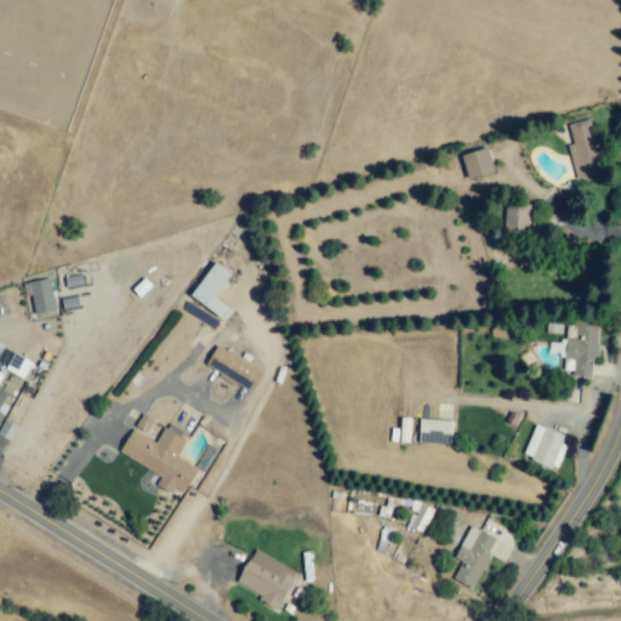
[(567,146),(576,180),(600,174),(594,155),(599,154),(590,119),(568,125),(573,143),(567,146)]
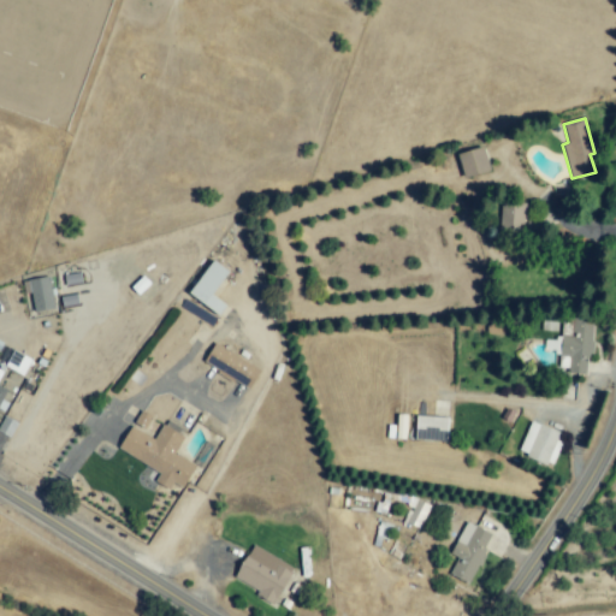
[(456,154),(463,178),(490,171),(483,147),(456,154)]
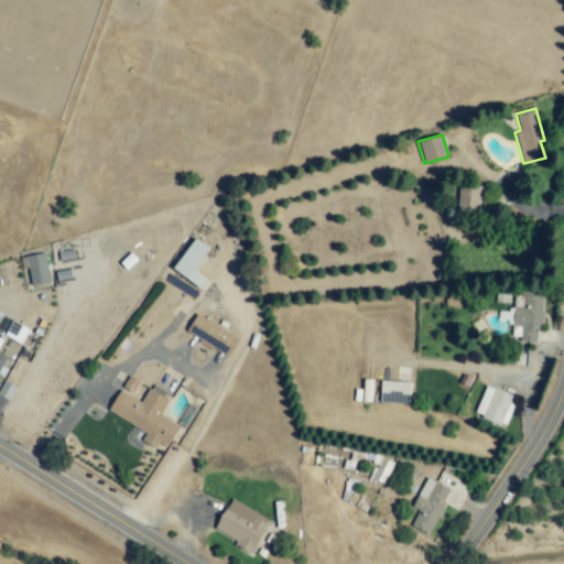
[(479,185),(459,186),(459,212),(479,212),(479,185)]
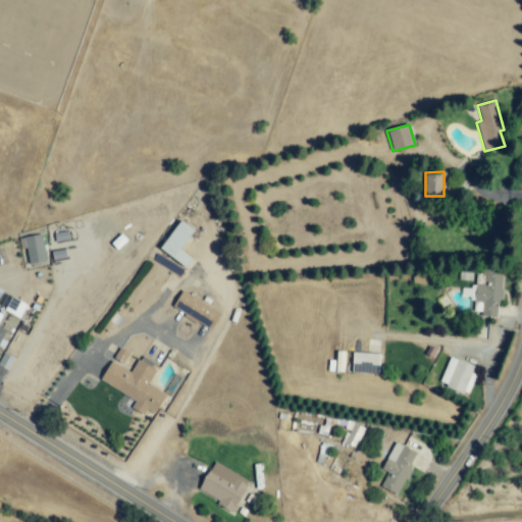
[(160,249),(186,267),(192,259),(179,250),(194,230),(180,220),(160,249)]
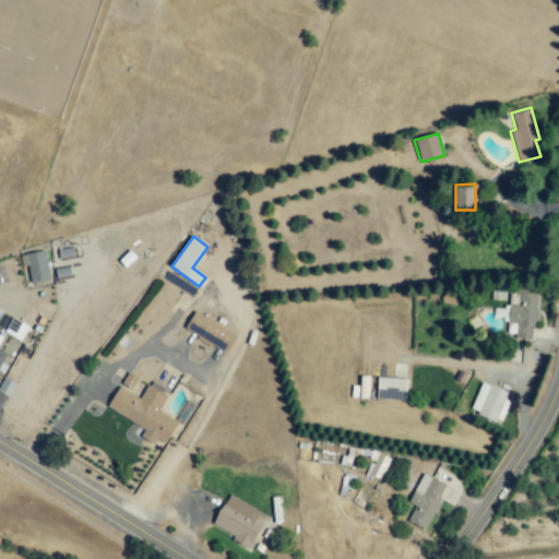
[(25,254),(31,283),(49,280),(44,251),(25,254)]
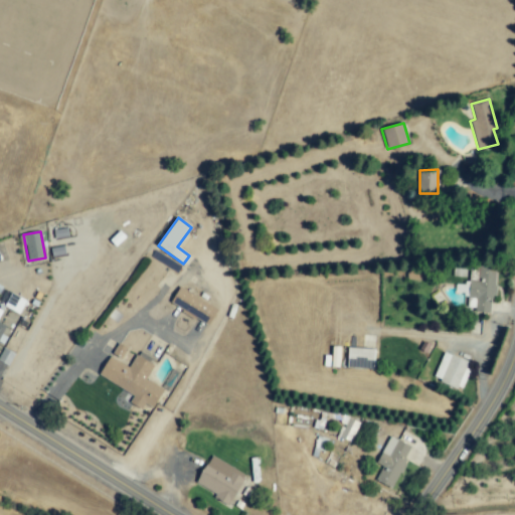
[(495,268),(478,267),(478,282),(469,281),(468,298),(476,298),(476,312),(493,313),(495,268)]
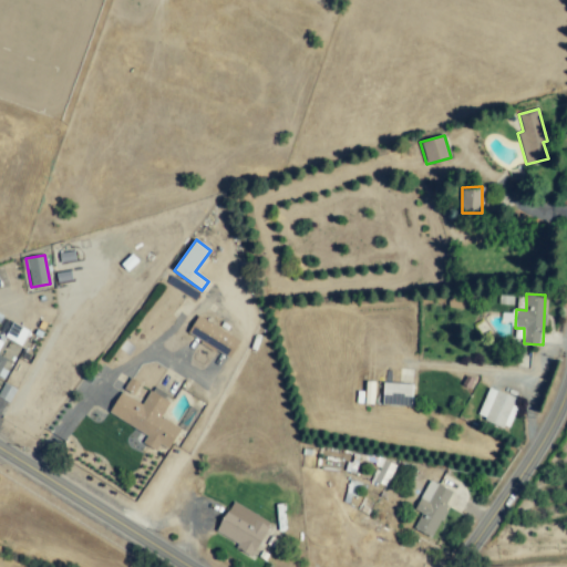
[(239,341),(198,316),(188,333),(228,358),(239,341)]
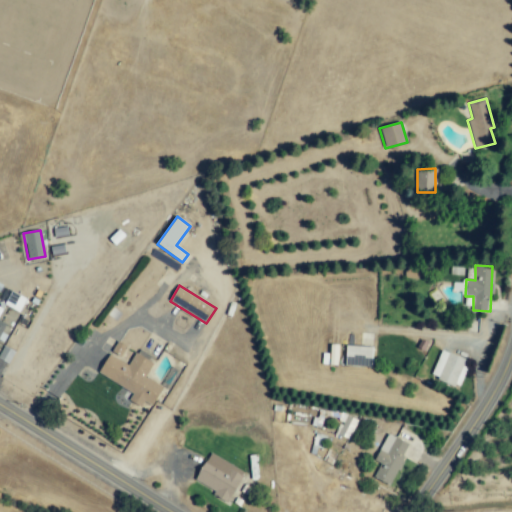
[(4,305),(18,312),(25,299),(11,291),(4,305)]
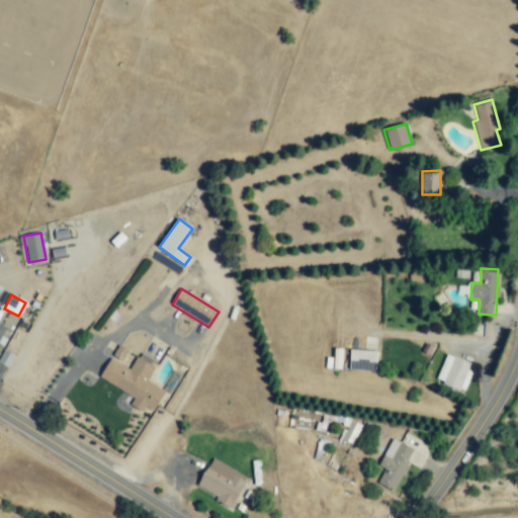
[(126,350),(118,345),(112,355),(120,360),(126,350)]
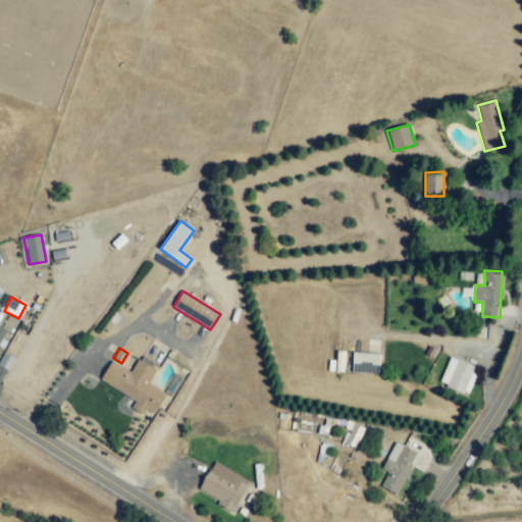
[(0,366),(8,370),(14,358),(3,353),(0,359),(0,366)]
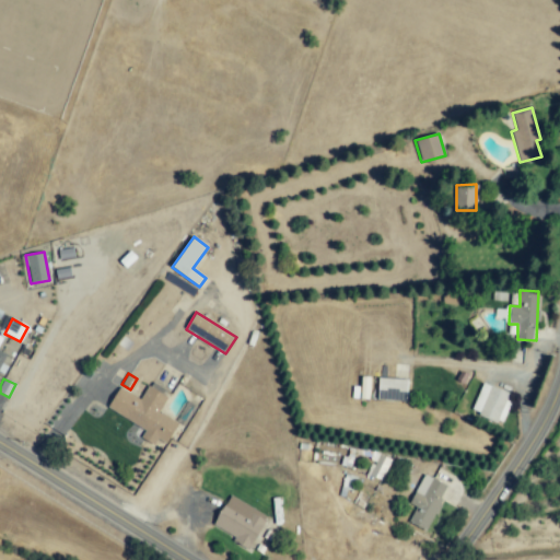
[(406,401),(407,380),(378,378),(377,400),(406,401)]
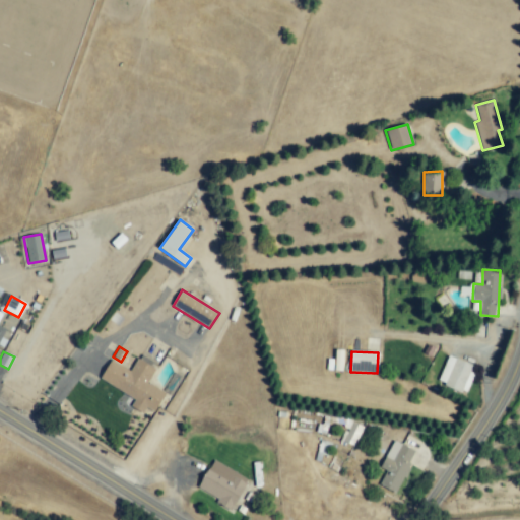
[(99,379),(134,399),(130,406),(143,413),(146,407),(154,412),(166,393),(146,382),(157,364),(140,354),(131,371),(110,360),(99,379)]
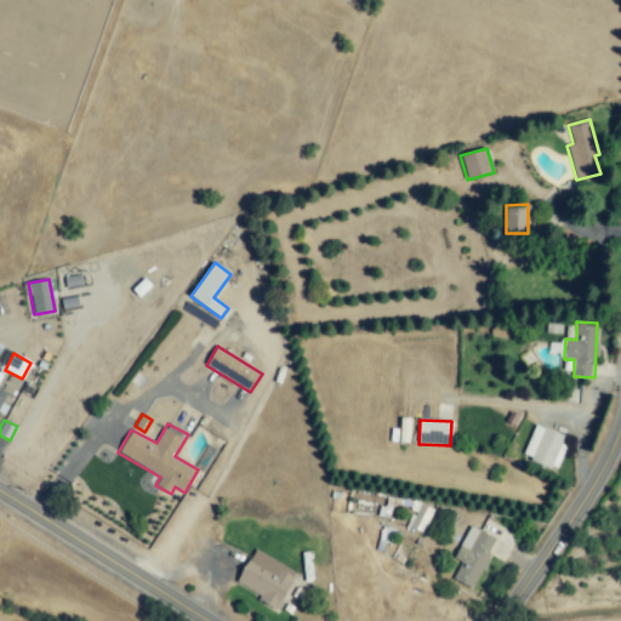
[(554,469),(568,437),(535,423),(522,456),(554,469)]
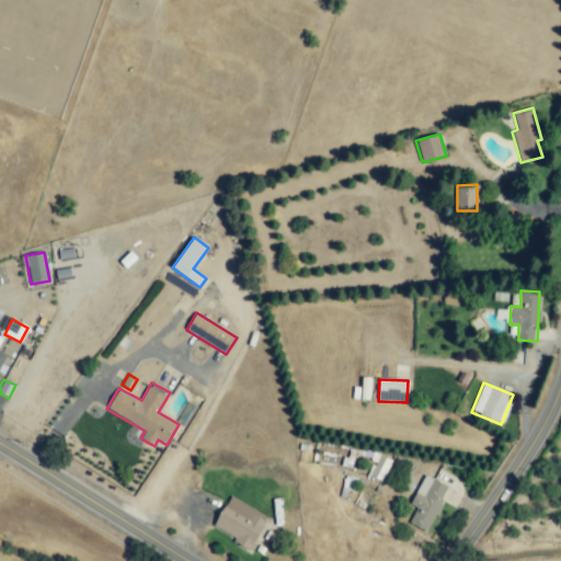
[(380,482),(391,461),(379,455),(368,476),(380,482)]
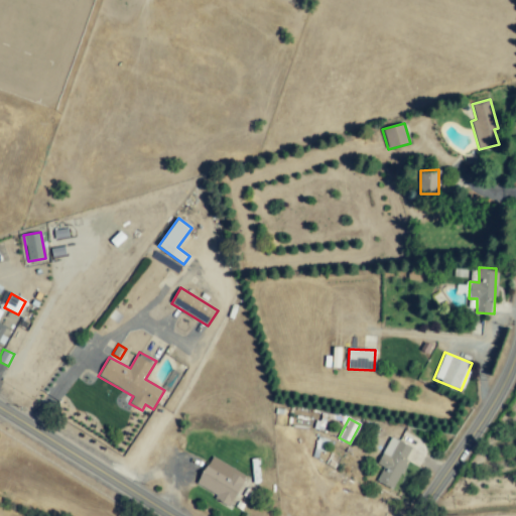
[(313,449),(325,454),(329,440),(318,436),(313,449)]
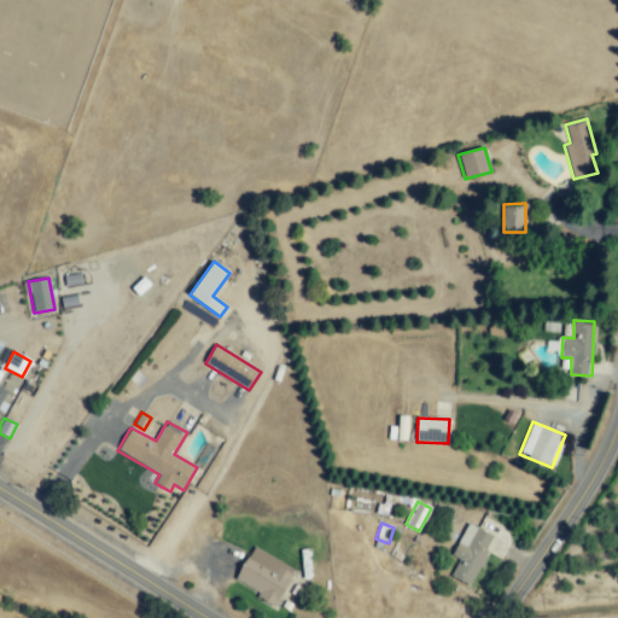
[(458,559),(450,577),(473,586),(493,535),(465,524),(453,558),(458,559)]
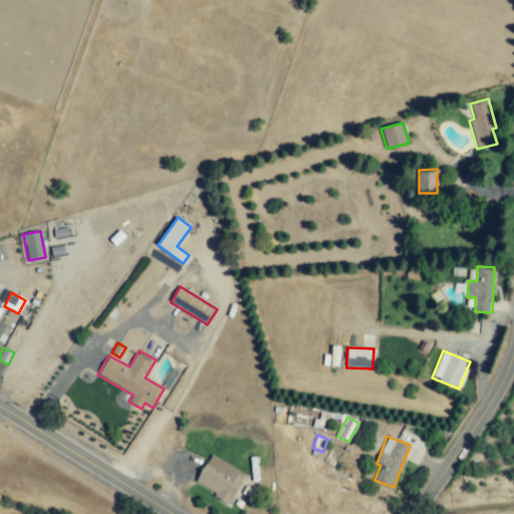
[(245,475),(211,454),(194,482),(228,503),(245,475)]
